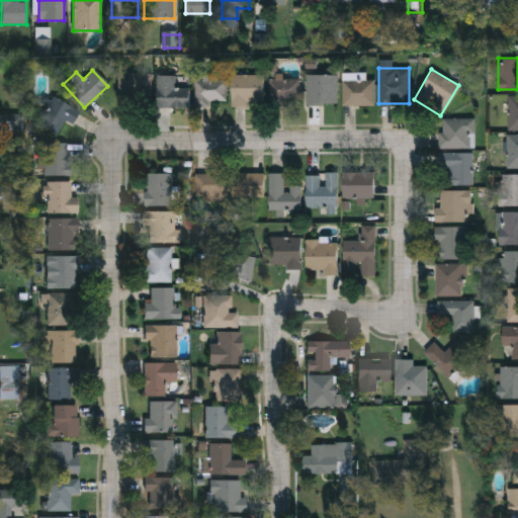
[(117,74),(151,74),(151,99),(116,99),(117,74)]
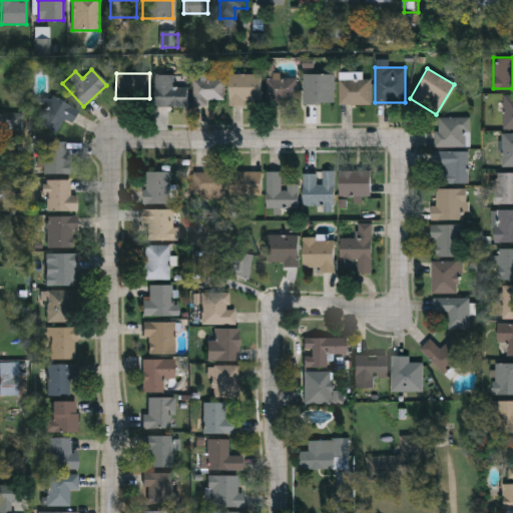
[(260,73),(260,104),(227,104),(227,73),(260,73)]
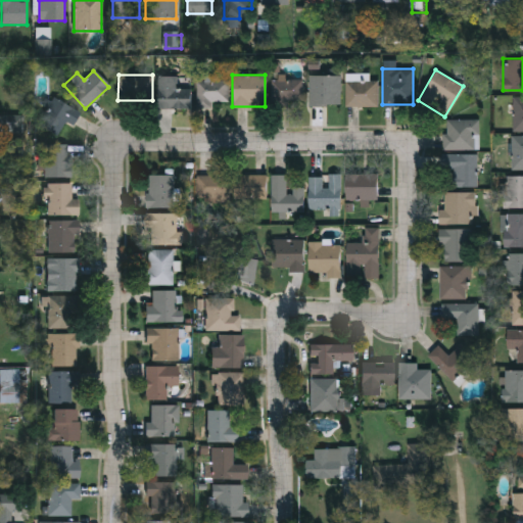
[(340,104),(310,104),(310,75),(340,75),(340,104)]
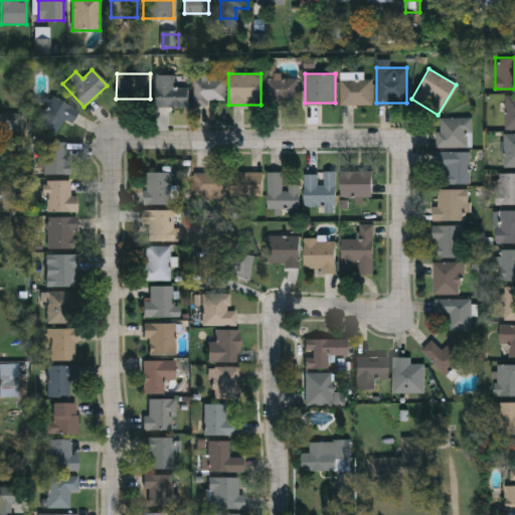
[(156,107),(156,75),(174,75),(174,87),(186,87),(186,107),(156,107)]
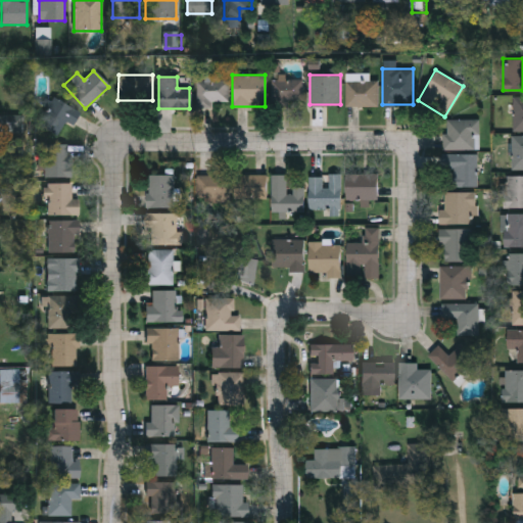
[(271,77),(301,77),(301,106),(271,106),(271,77)]
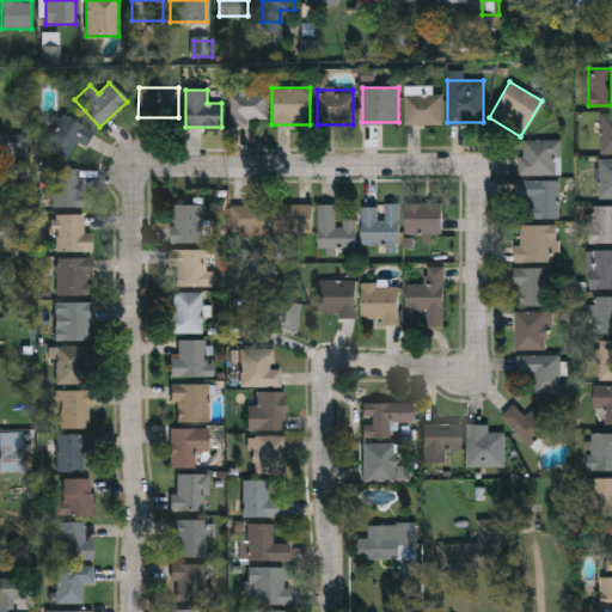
[(232,93),(267,93),(267,122),(232,122),(232,93)]
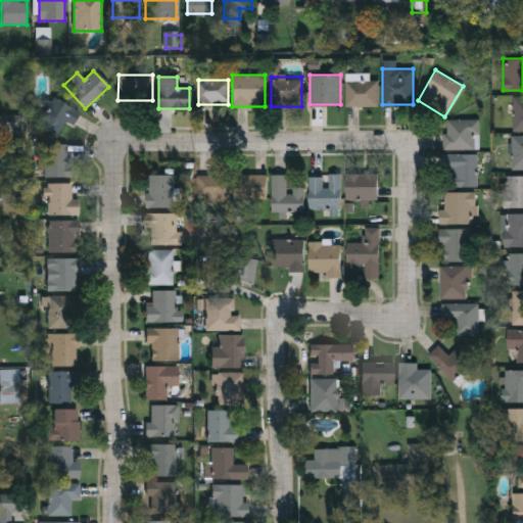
[(377,81),(377,106),(345,106),(345,81),(377,81)]
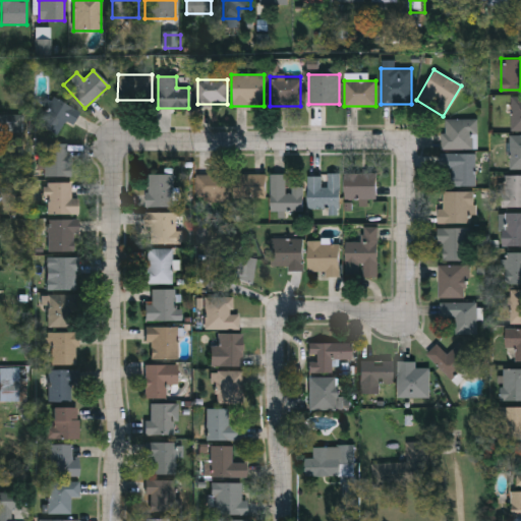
[(71,125),(64,121),(55,136),(36,125),(52,98),(78,113),(71,125)]
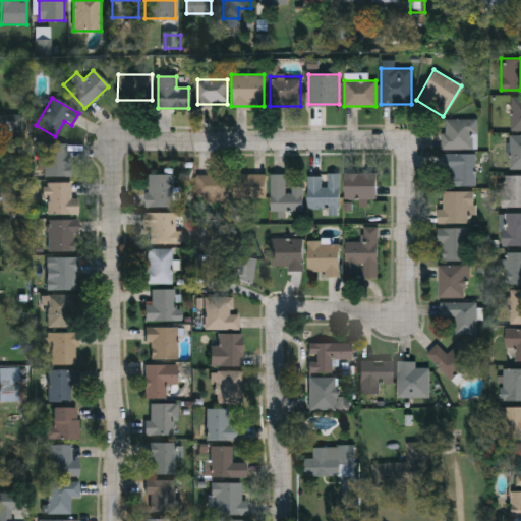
[(520,130),(510,130),(510,98),(520,98),(520,130)]
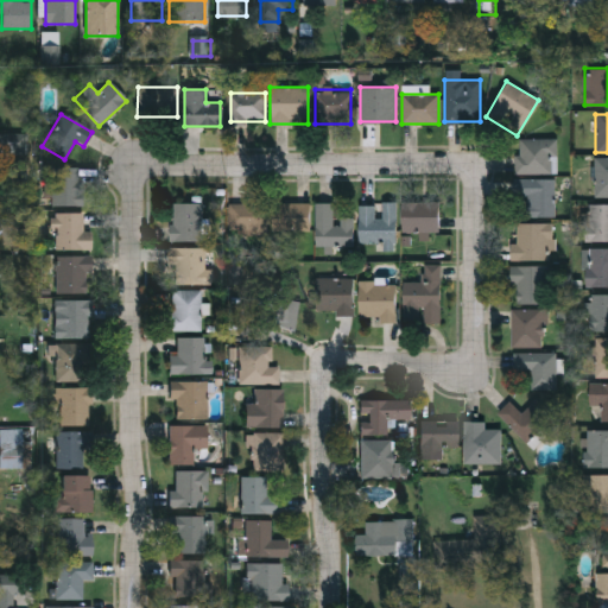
[(556,175),(515,175),(515,138),(556,138),(556,175)]
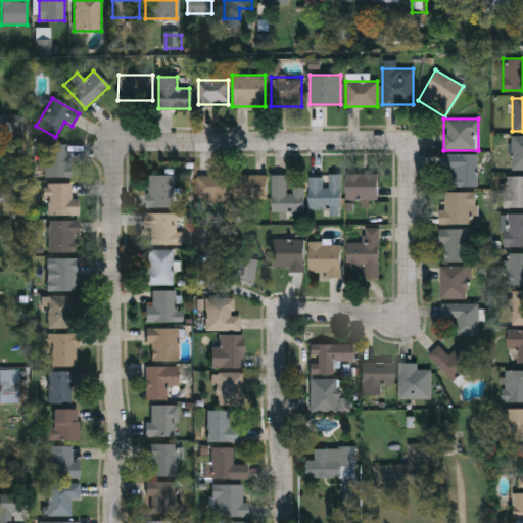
[(511,135),(522,135),(522,170),(511,170),(511,135)]
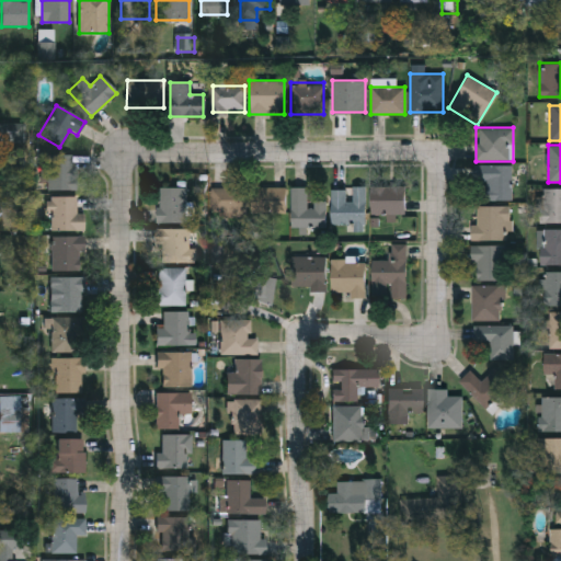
[(48,155),(76,155),(76,191),(48,191),(48,155)]
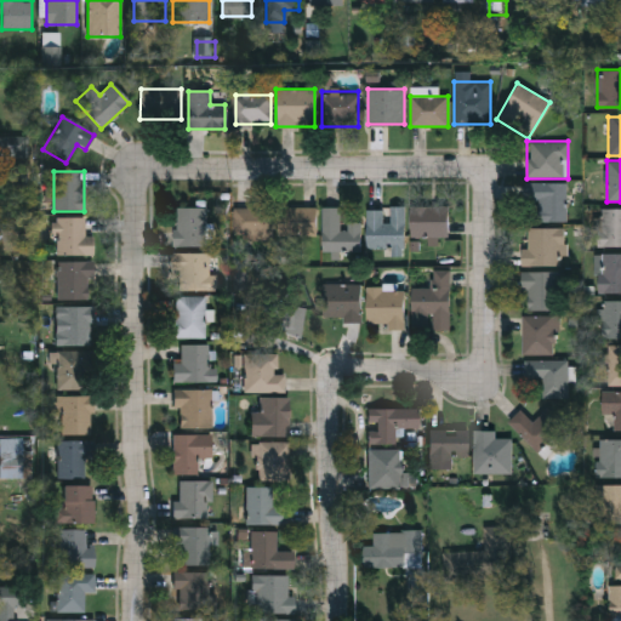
[(567,222),(534,222),(534,203),(528,203),(528,183),(567,183),(567,222)]
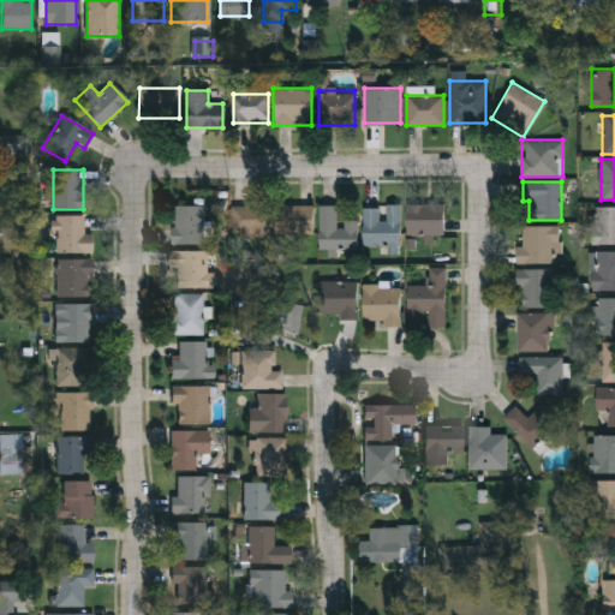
[(443,234),(406,234),(406,204),(443,204),(443,234)]
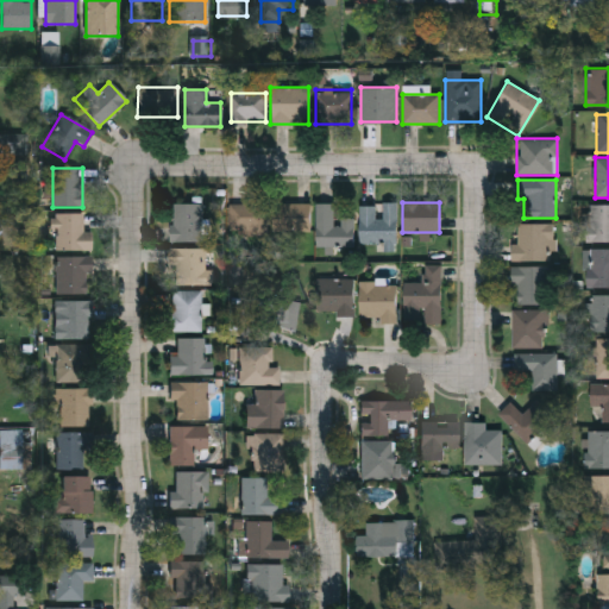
[(200,243),(170,243),(170,203),(200,203),(200,243)]
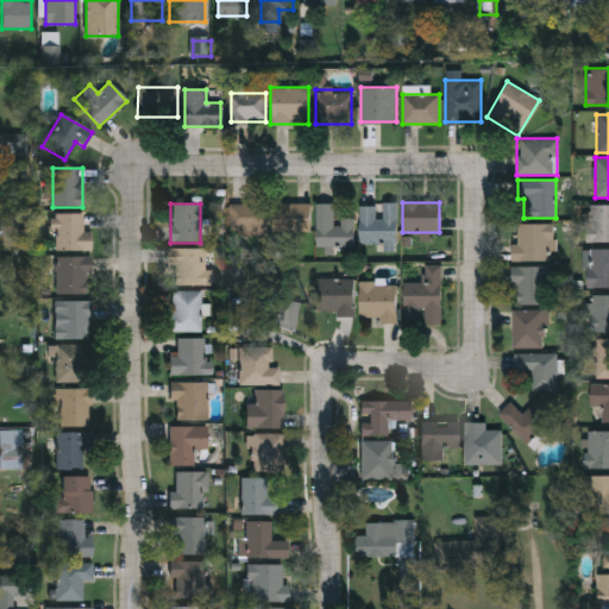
[(265,203),(265,234),(227,234),(227,203),(265,203)]
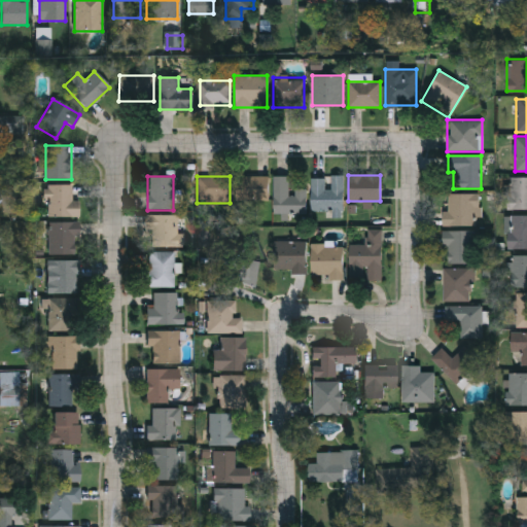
[(267,201),(236,201),(236,176),(267,176),(267,201)]
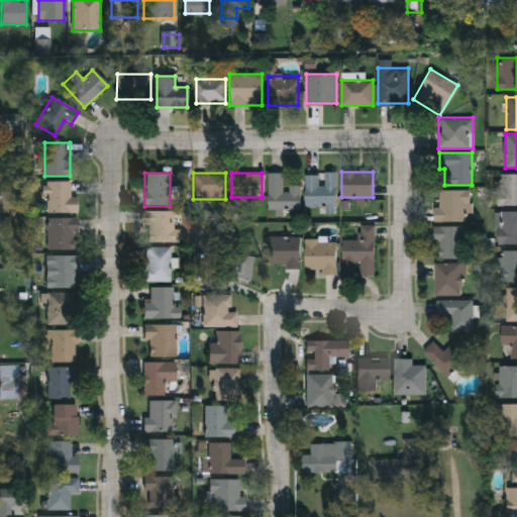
[(300,185),(300,210),(267,210),(267,173),(283,173),(283,185),(300,185)]
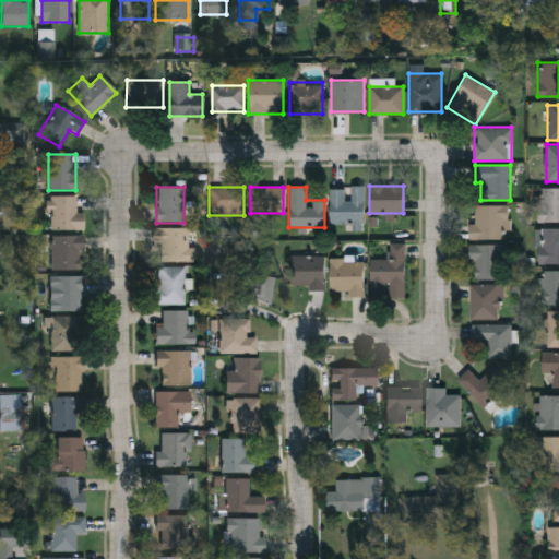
[(363,187),(363,229),(349,229),(349,224),(329,224),(329,187),(363,187)]
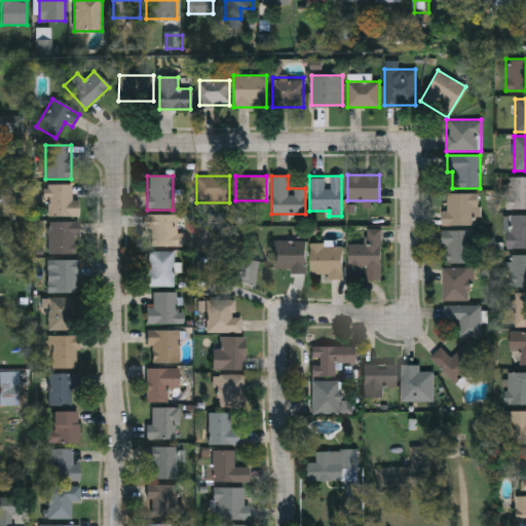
[(525,176),(525,209),(508,210),(506,177),(525,176)]
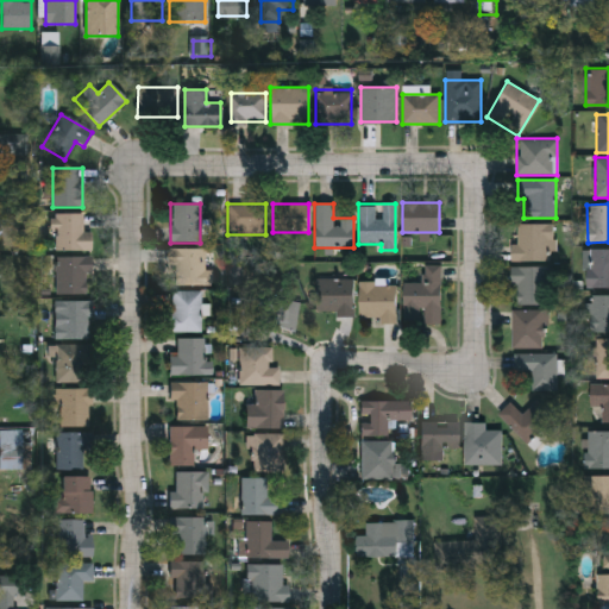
[(83,214),(83,232),(90,232),(90,251),(56,251),(56,214),(83,214)]
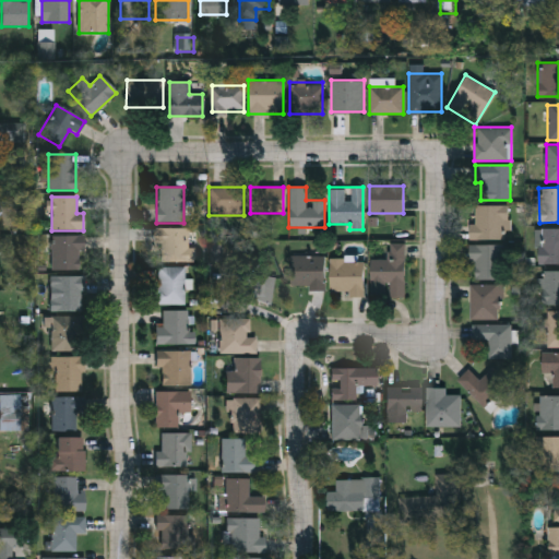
[(506,240),(468,240),(468,225),(474,225),(474,205),(506,205),(506,240)]
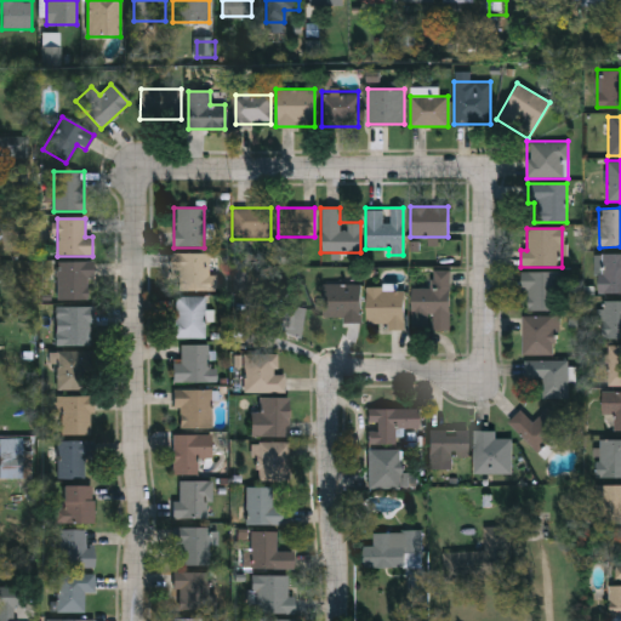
[(215,291),(174,291),(174,254),(215,254),(215,291)]
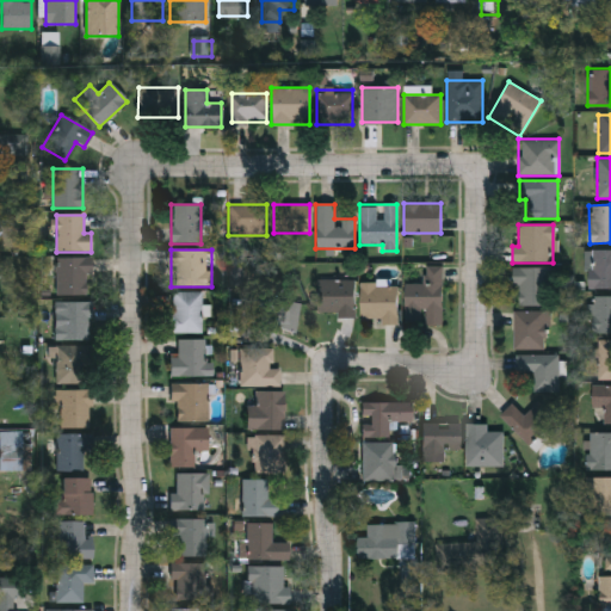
[(610,288),(590,288),(590,250),(610,250),(610,288)]
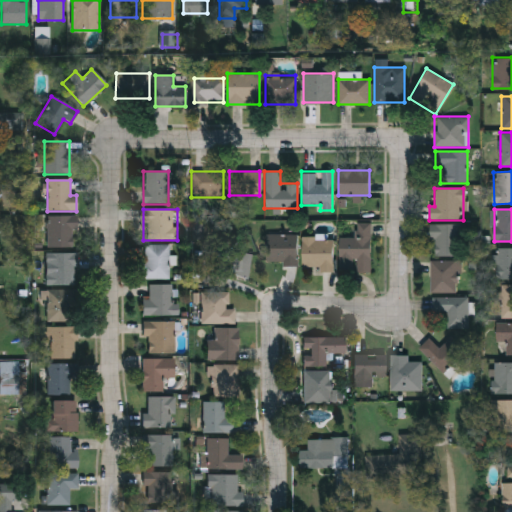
[(72,248),(47,248),(47,216),(76,216),(76,232),(72,232),(72,248)]
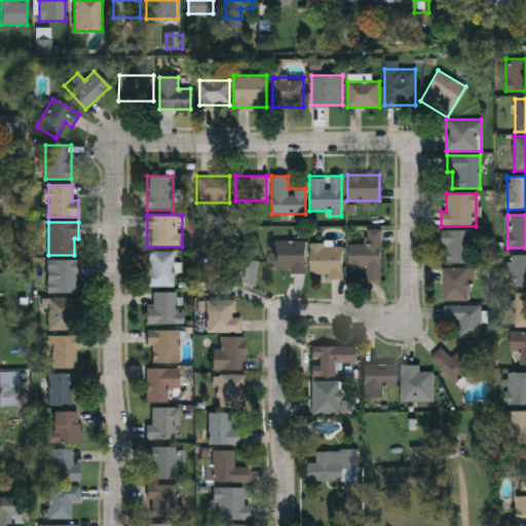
[(365,243),(365,228),(380,228),(380,276),(348,276),(348,243),(365,243)]
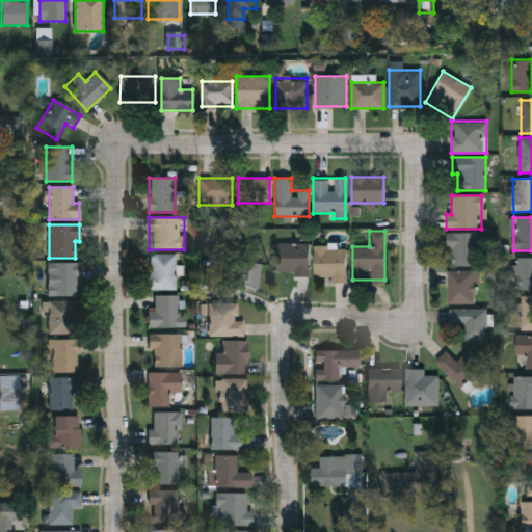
[(479,266),(447,266),(447,233),(478,233),(479,266)]
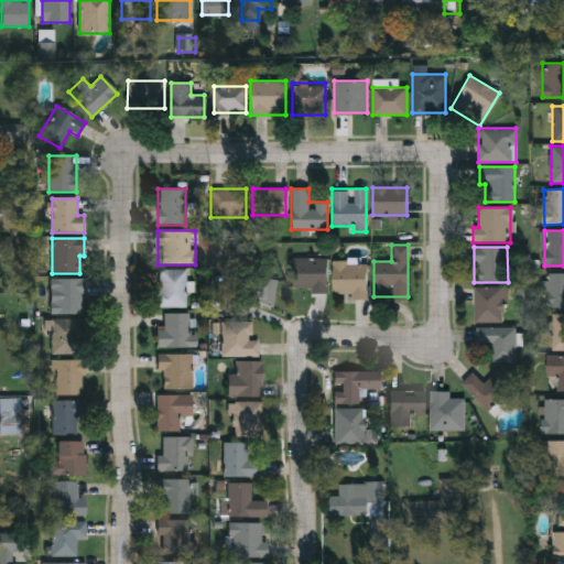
[(326,292),(293,292),(293,258),(326,258),(326,292)]
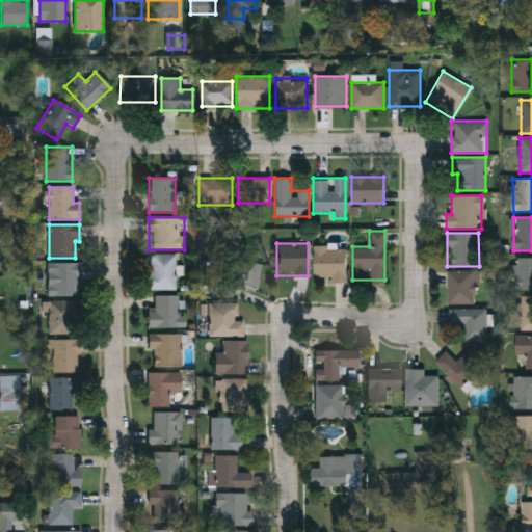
[(346,247),(345,282),(331,282),(331,277),(313,277),(313,246),(346,247)]
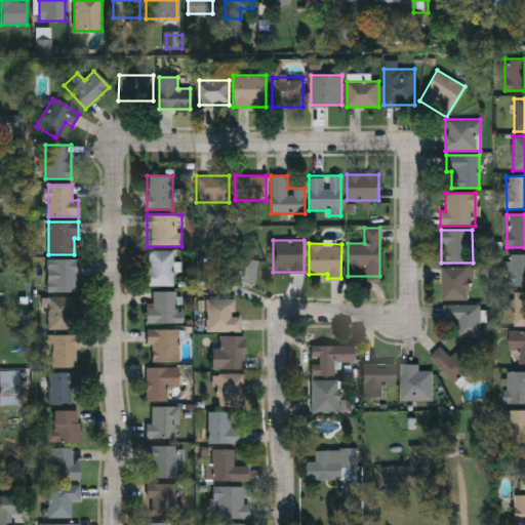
[(147,286),(147,251),(173,251),(173,286),(147,286)]
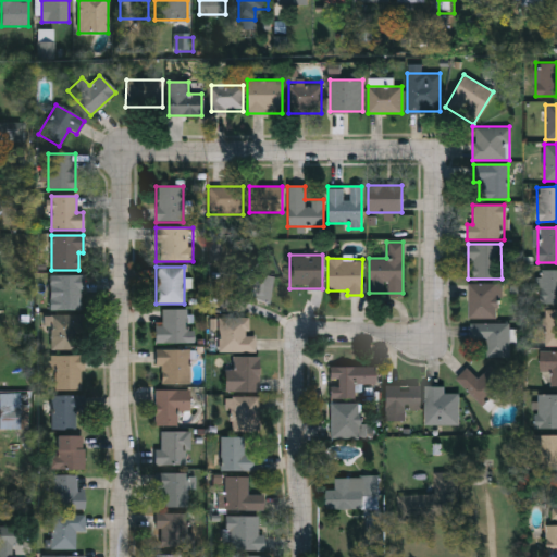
[(556,304),(540,304),(540,270),(556,270),(556,304)]
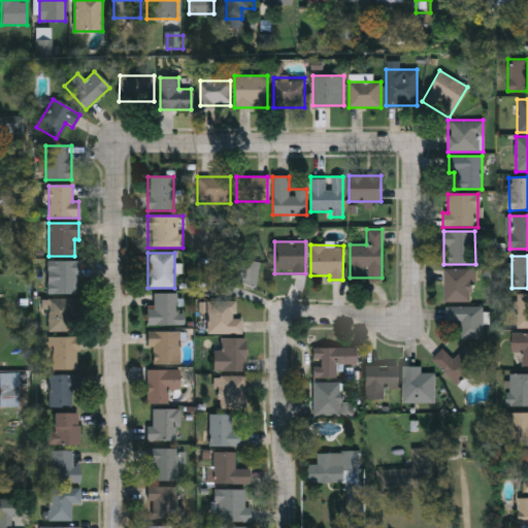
[(52,295),(52,262),(77,262),(77,295),(52,295)]
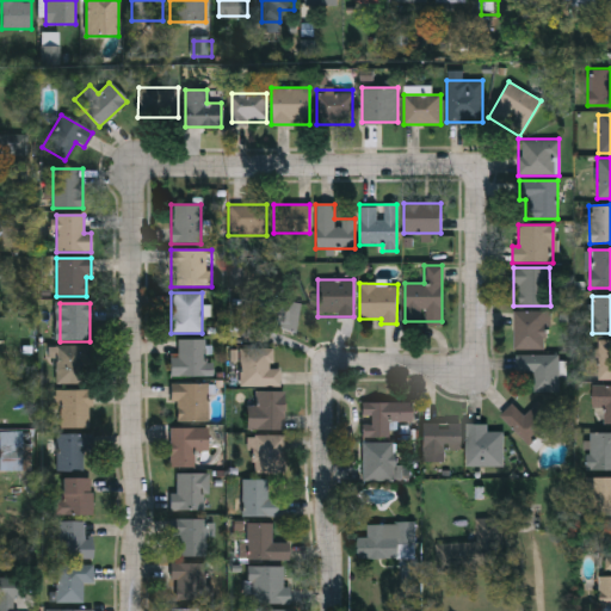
[(301,306),(281,304),(279,333),(300,334),(301,306)]
